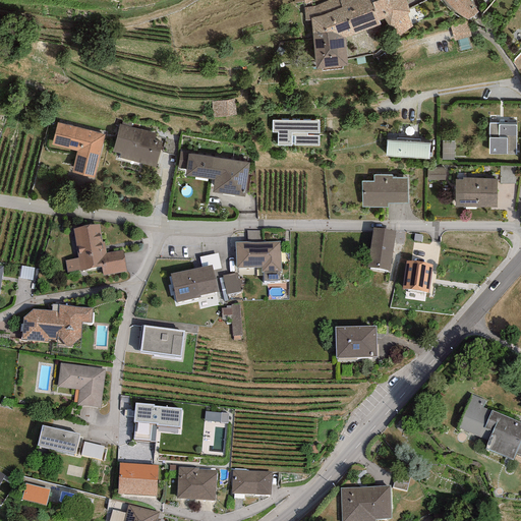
[(305,21),(311,20),(311,17),(329,13),(342,8),(339,0),(329,0),(314,6),(304,8),(305,21)]
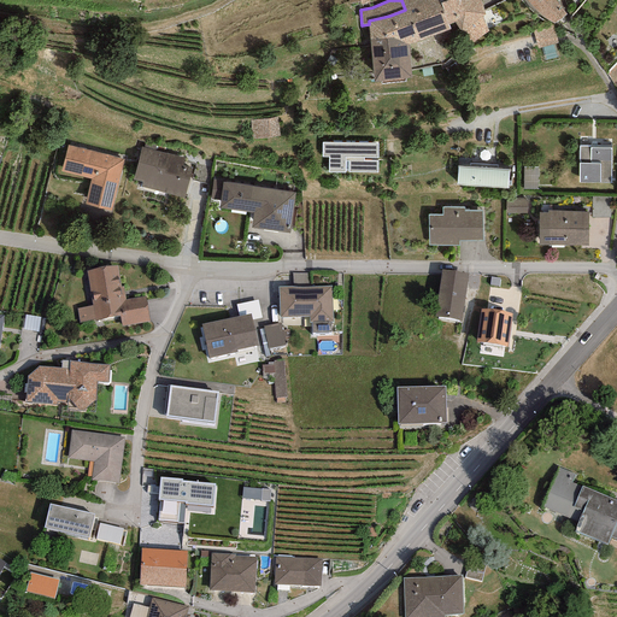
[(401,0),(405,10),(407,9),(421,41),(450,29),(448,24),(441,4),(439,0),(401,0)]
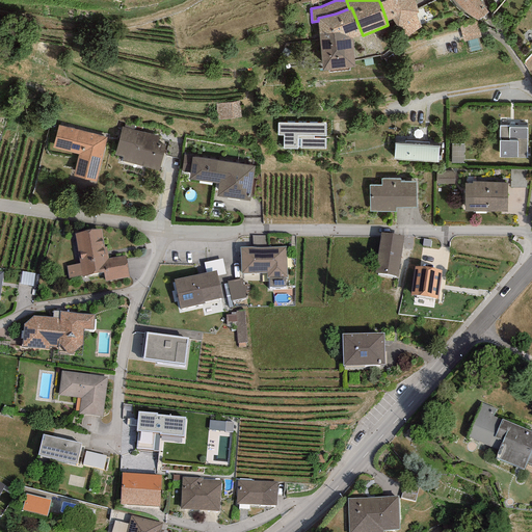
[(419,12),(414,0),(388,0),(380,3),(387,21),(392,20),(397,26),(406,37),(421,27),(417,14),(419,12)]
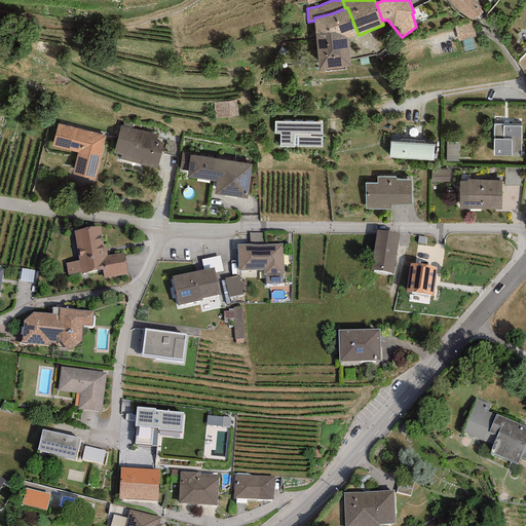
[(473,20),(483,12),(472,0),(449,0),(462,14),(473,20)]
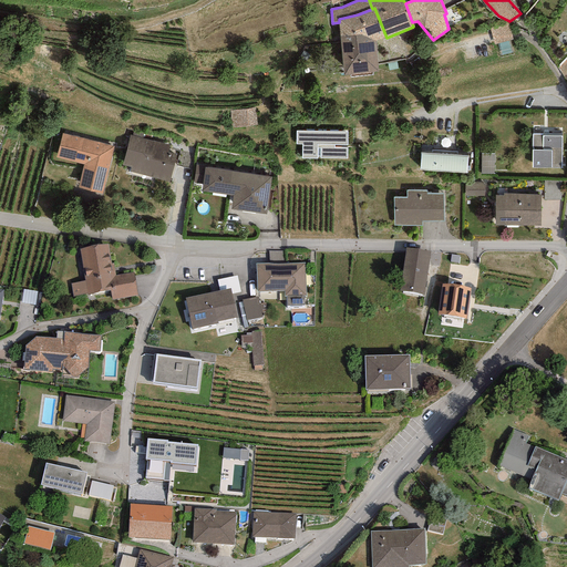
[(372,9),(358,14),(368,38),(377,41),(387,38),(374,8),(372,9)]
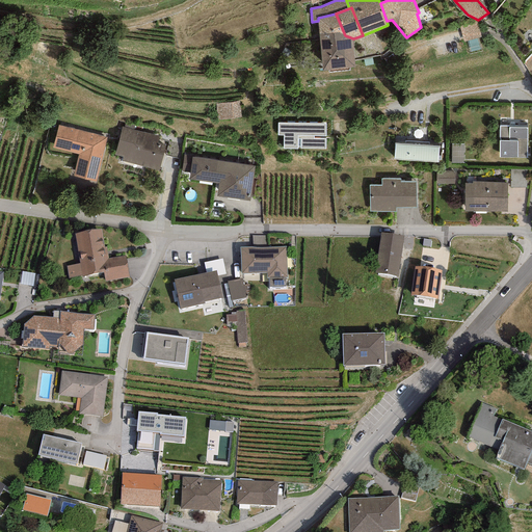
[(322,71),(355,68),(353,38),(345,35),(336,14),(318,18),(318,21),(322,71)]
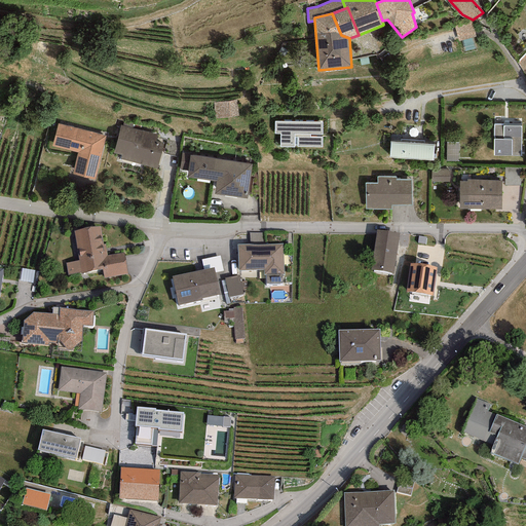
[(471,22),(455,27),(457,36),(459,41),(476,37),(474,32),(471,22)]
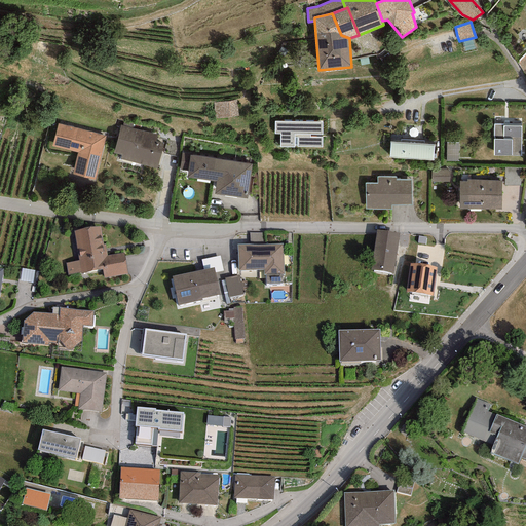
[(236,101),(214,103),(215,119),(238,116),(236,101)]
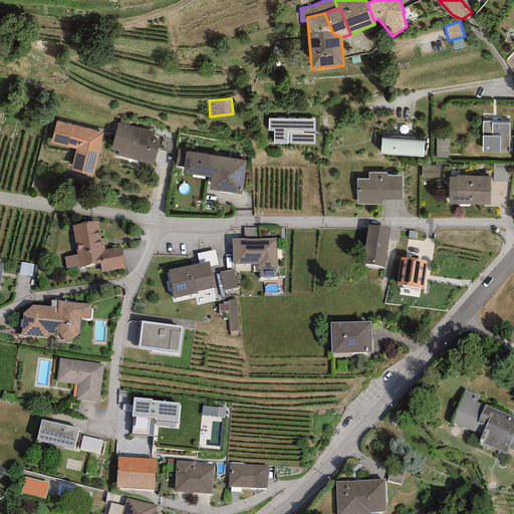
[(274,131),(274,144),(314,145),(315,119),(268,118),(268,131),(274,131)]
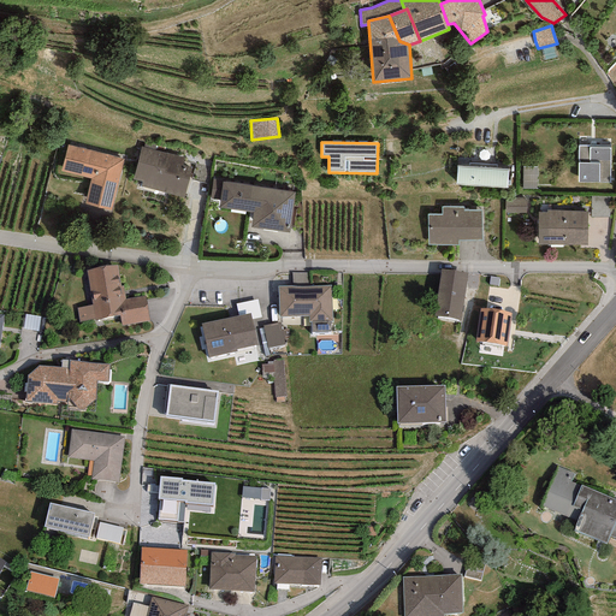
[(67,144),(60,171),(90,179),(84,205),(111,211),(124,159),(67,144)]
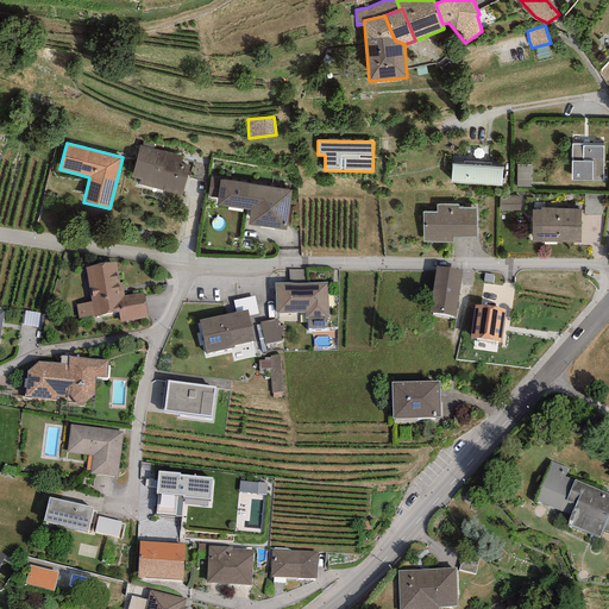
[(583,144),(572,145),(572,181),(603,181),(604,146),(583,146),(583,144)]
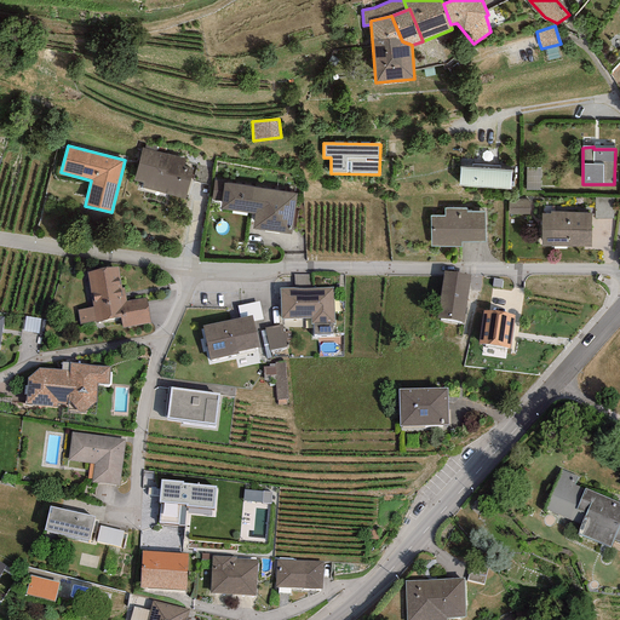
[(142,183),(141,188),(185,199),(193,168),(184,166),(185,159),(142,148),(133,181),(142,183)]
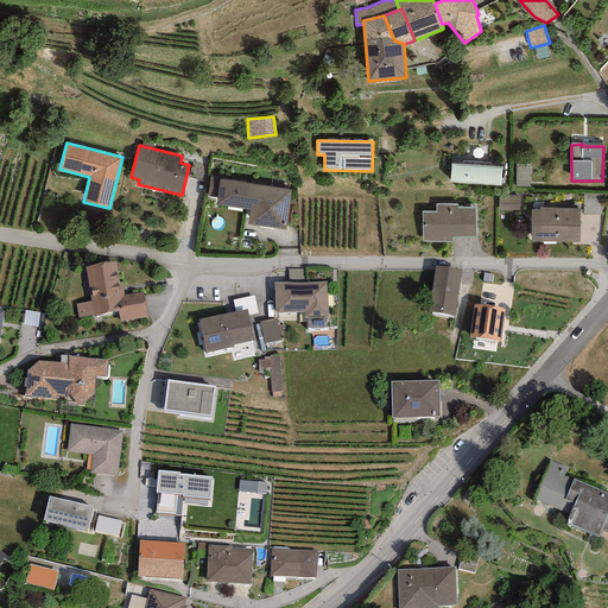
[(501,168),(491,168),(491,163),(463,162),(463,165),(451,165),(450,182),(501,185),(501,168)]
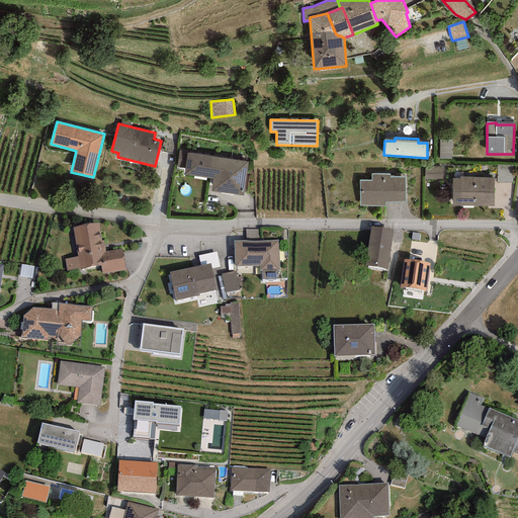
[(178,142),(164,139),(161,152),(175,155),(178,142)]
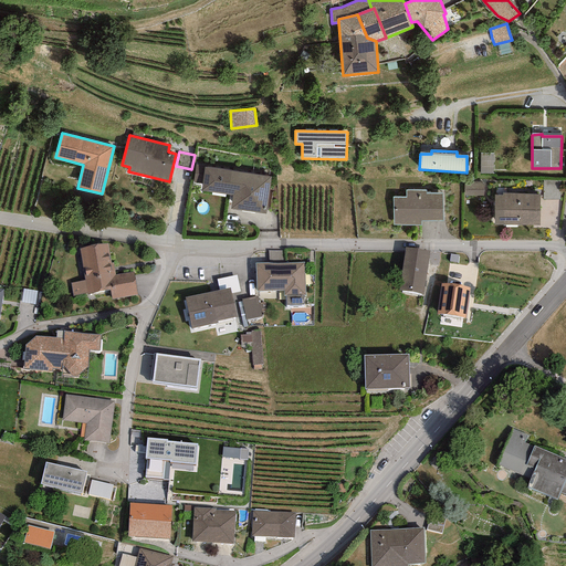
[(493,154),(481,154),(480,174),(493,174),(493,154)]
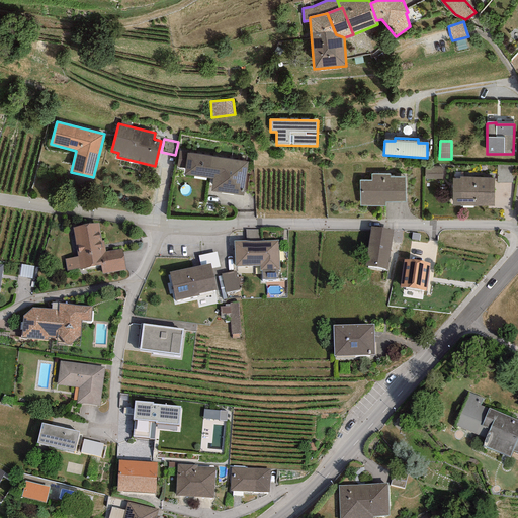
[(185,169),(187,153),(187,150),(179,149),(177,167),(185,169)]
